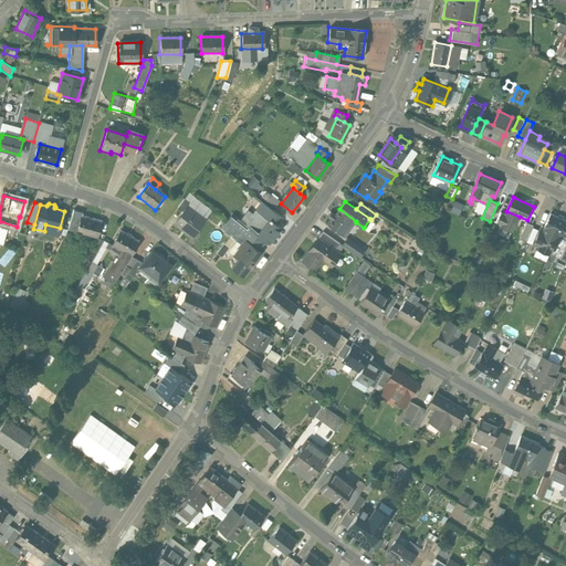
[(281,218),(264,205),(254,217),(248,211),(239,222),(257,237),(258,234),(269,243),(281,228),(275,224),(281,218)]
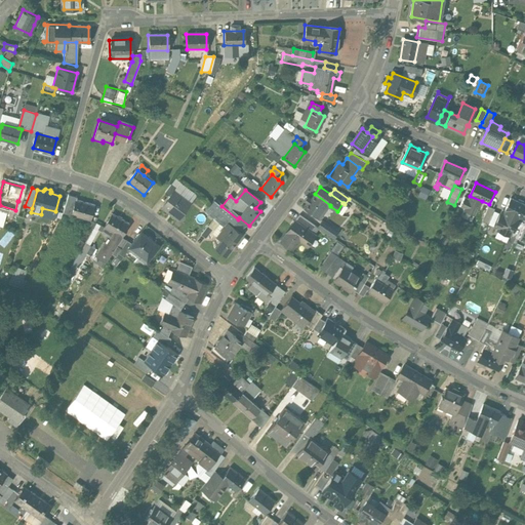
[(190,204),(173,193),(161,209),(177,221),(190,204)]
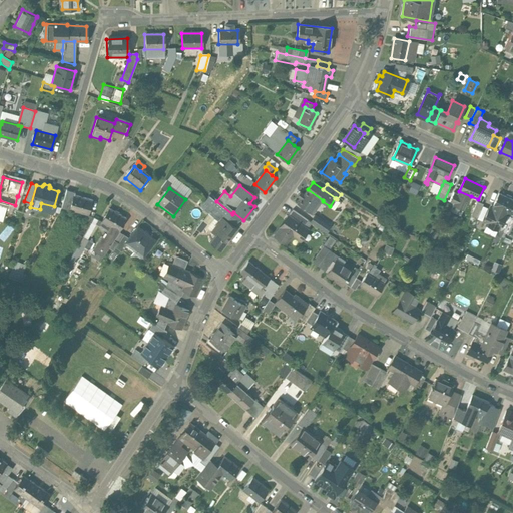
[(323,200),(308,189),(304,194),(301,192),(298,196),(302,198),(298,204),(313,215),(323,201),(323,200)]
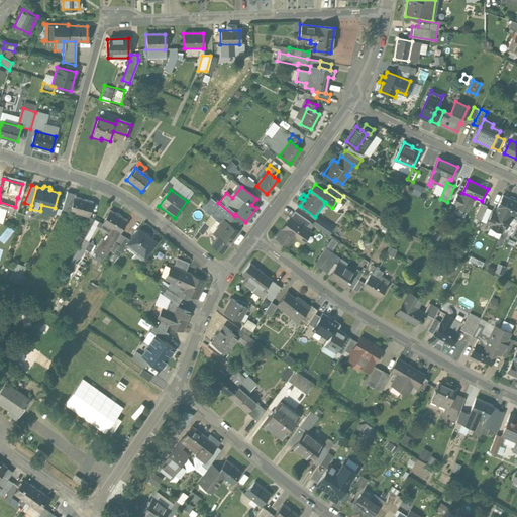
[(76,196),(67,193),(62,210),(71,213),(75,198),(76,196)]
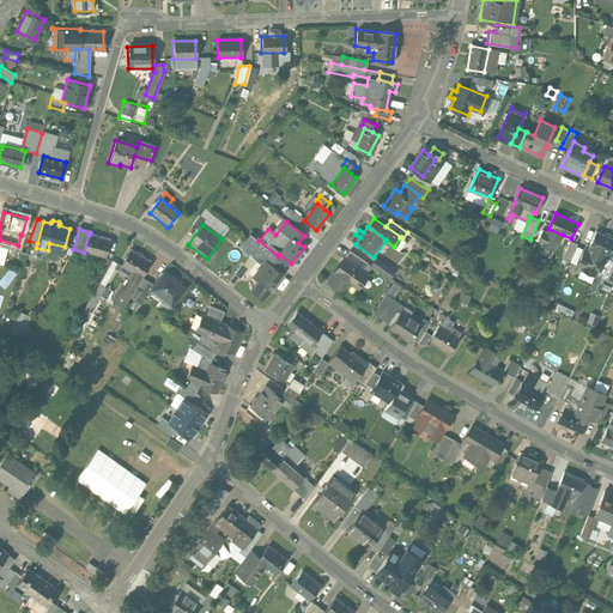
[(563,235),(548,229),(547,232),(542,231),(538,241),(542,243),(541,246),(554,252),(563,235)]
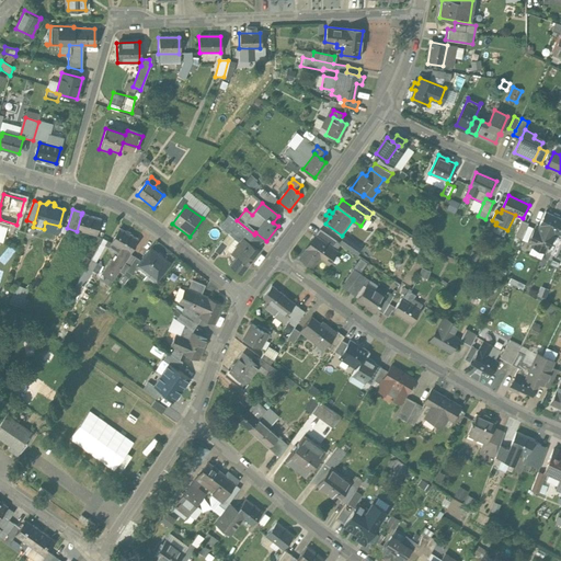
[(560,219),(546,213),(540,226),(541,226),(539,230),(536,229),(529,242),(537,245),(536,248),(545,252),(547,247),(548,248),(553,238),(552,237),(554,232),(560,235),(560,232),(560,219)]
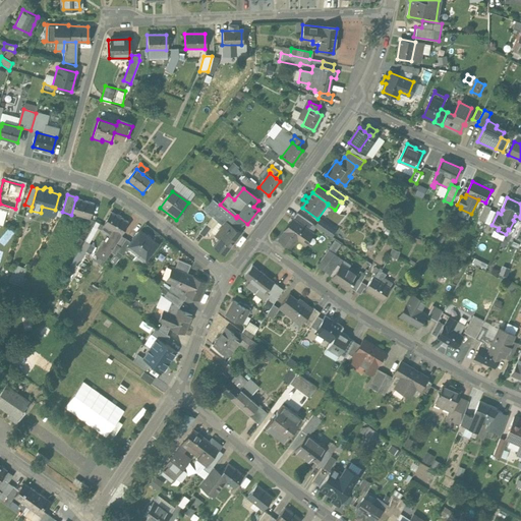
[(220,205),(213,198),(208,205),(216,212),(227,220),(231,224),(236,218),(220,205)]
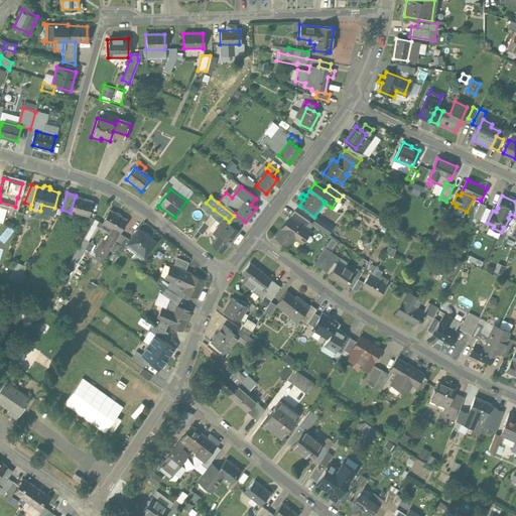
[(75,198),(71,213),(90,218),(94,204),(75,198)]
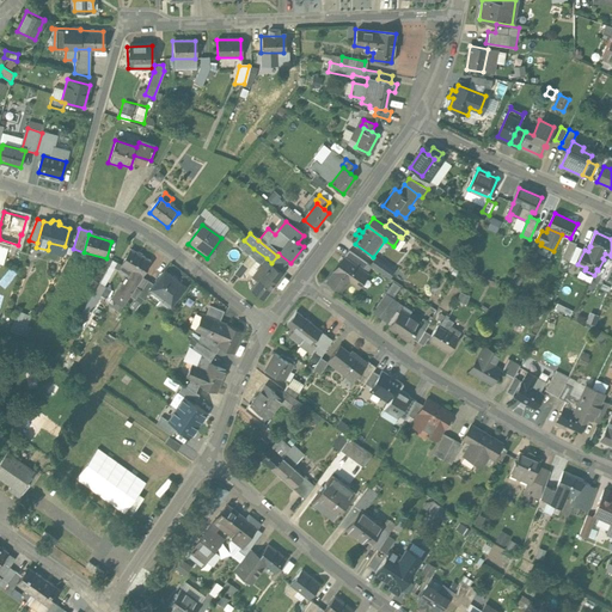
[(267,258),(254,249),(249,255),(261,264),(262,265),(265,261),(267,258)]
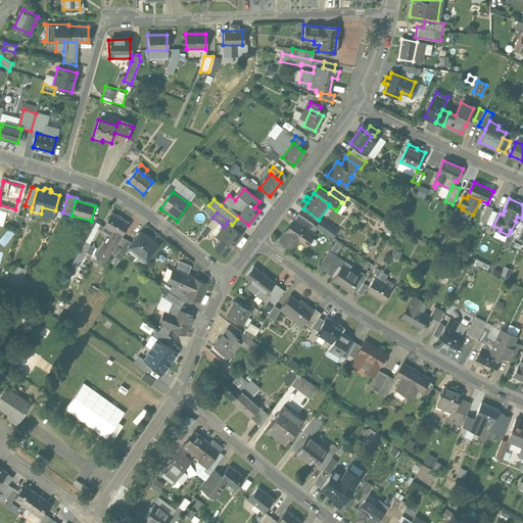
[(129,224),(111,214),(103,227),(104,228),(121,237),(129,224)]
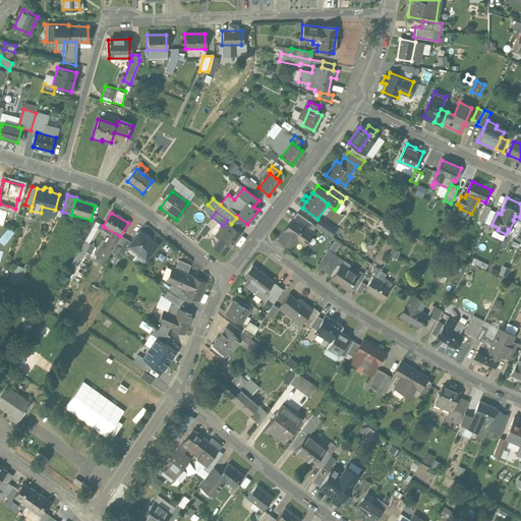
[(313,224),(298,214),(294,219),(308,230),(313,224)]
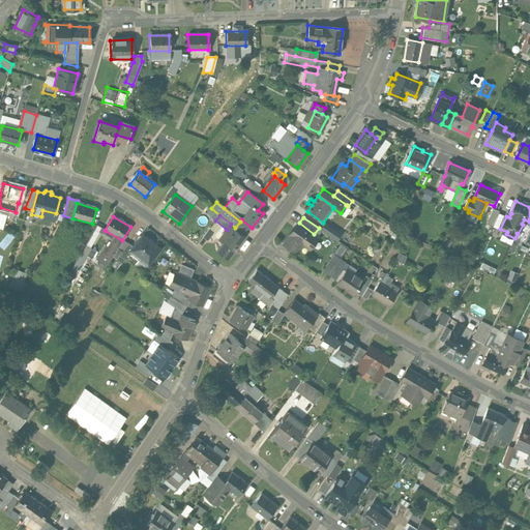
[(314,234),(299,223),(285,243),(296,253),(302,243),(311,249),(319,238),(314,234)]
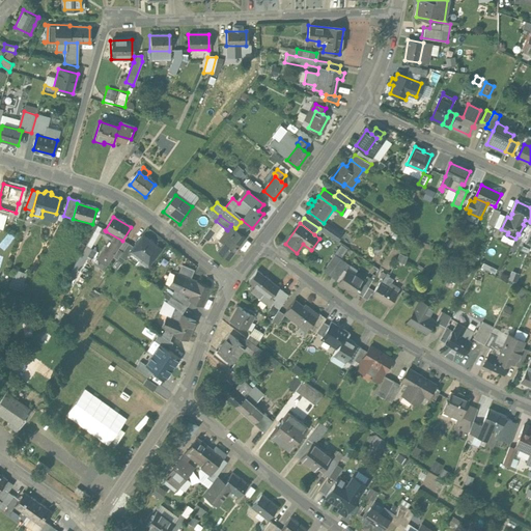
[(337,230),(327,223),(322,230),(332,238),(337,230)]
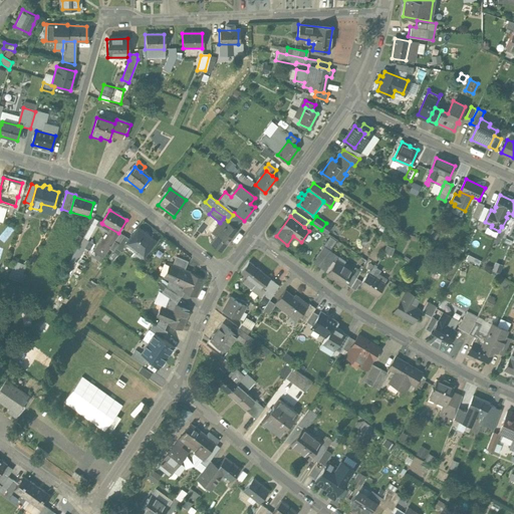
[(87,217),(83,226),(82,225),(76,236),(83,239),(83,238),(94,220),(87,217)]
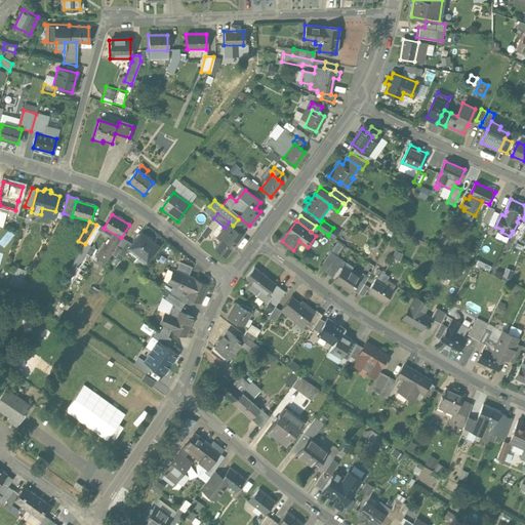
[(96,225),(85,243),(85,244),(80,251),(85,254),(89,246),(89,245),(94,236),(101,226),(97,224),(96,225)]
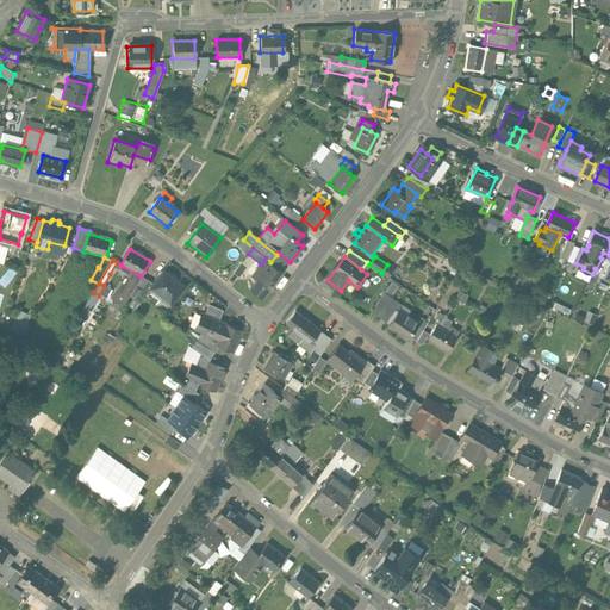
[(260,263),(257,266),(259,267),(251,277),(257,281),(262,274),(269,265),(265,260),(261,265),(260,263)]
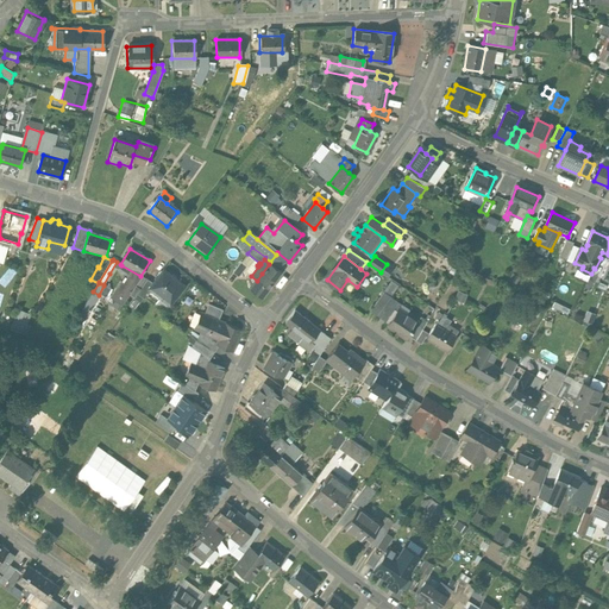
[(240,262),(232,272),(238,276),(246,267),(240,262)]
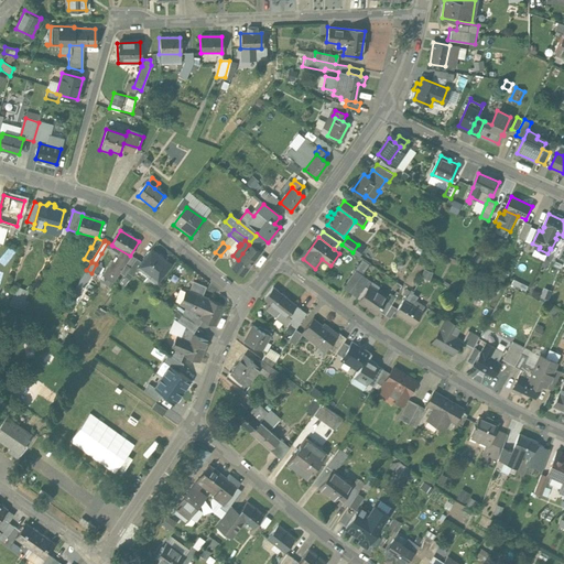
[(260,252),(249,245),(242,253),(253,261),(260,252)]
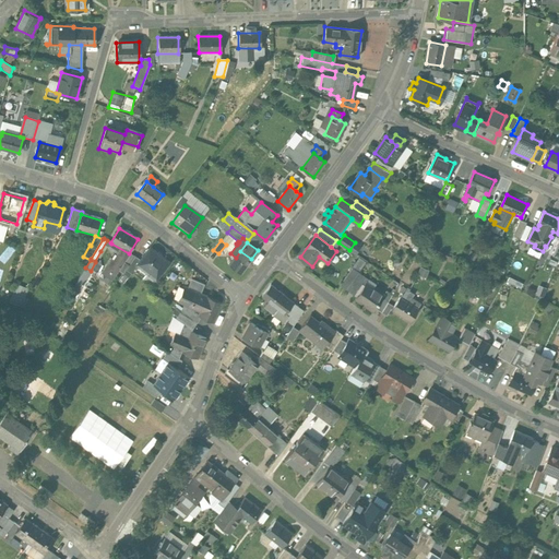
[(118,253),(114,260),(111,259),(102,272),(98,276),(108,283),(111,278),(118,269),(125,273),(127,270),(126,269),(129,265),(123,262),(129,253),(111,244),(109,248),(118,253)]
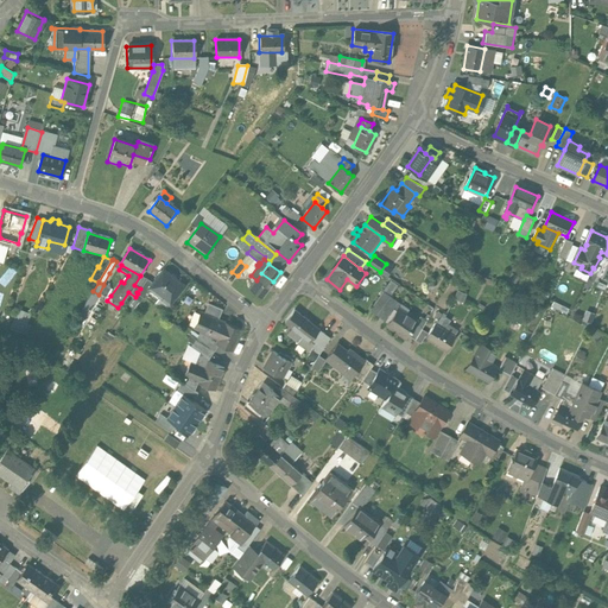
[(173,279),(162,271),(152,284),(149,289),(151,291),(170,304),(184,285),(175,279),(173,279)]
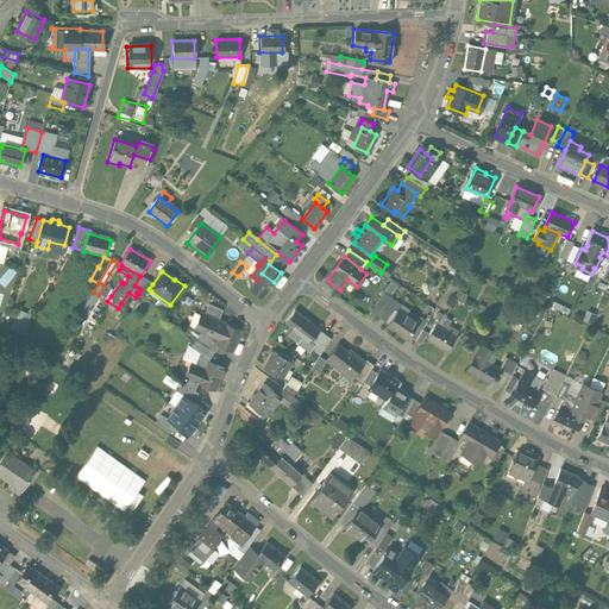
[(274,282),(262,274),(257,281),(250,289),(262,299),(274,282)]
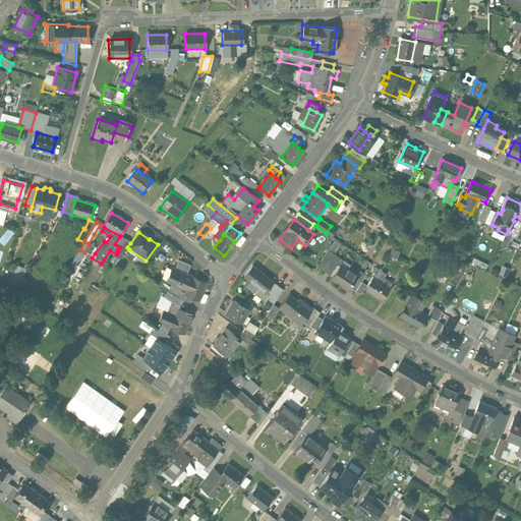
[(120,236),(115,244),(120,247),(125,239),(120,236)]
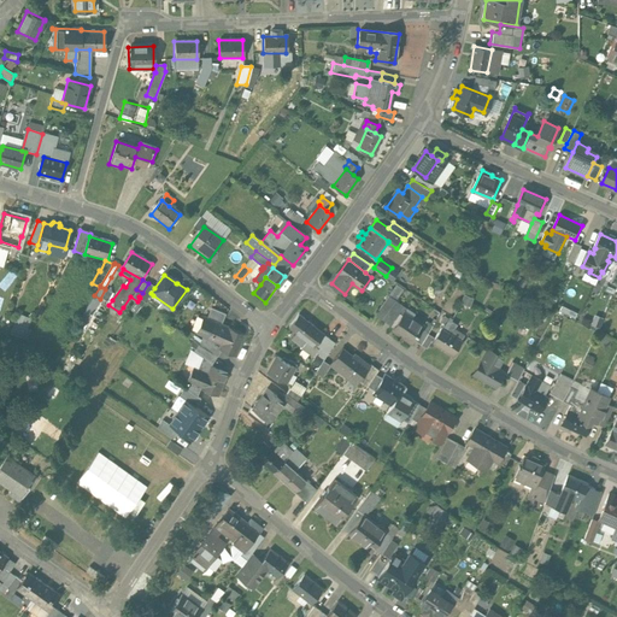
[(142,293),(139,297),(140,298),(147,303),(153,295),(151,293),(154,288),(148,283),(142,293)]
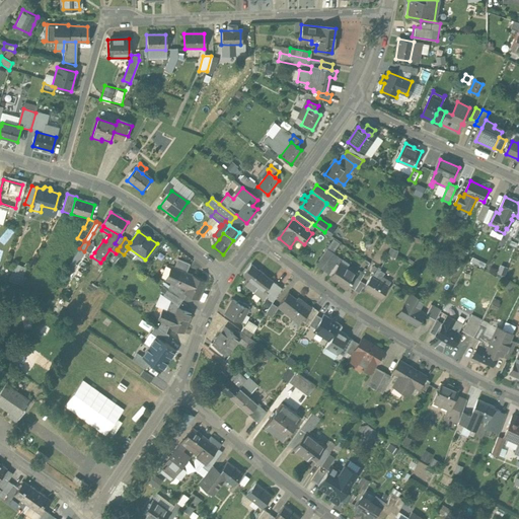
[(84,251),(79,248),(71,262),(77,264),(84,251)]
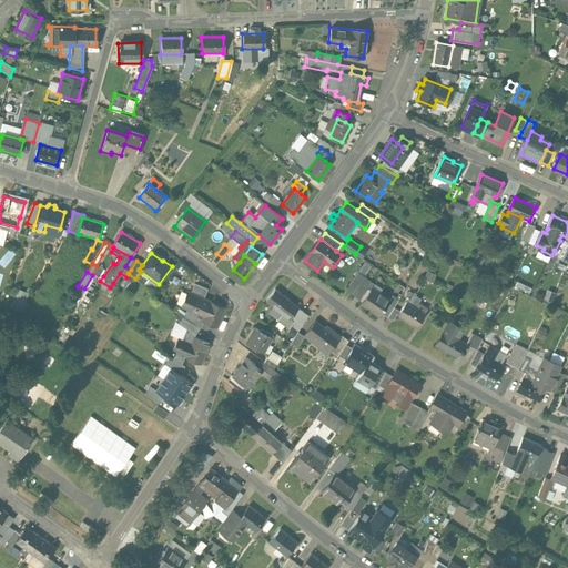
[(208,288),(194,283),(190,293),(204,298),(208,288)]
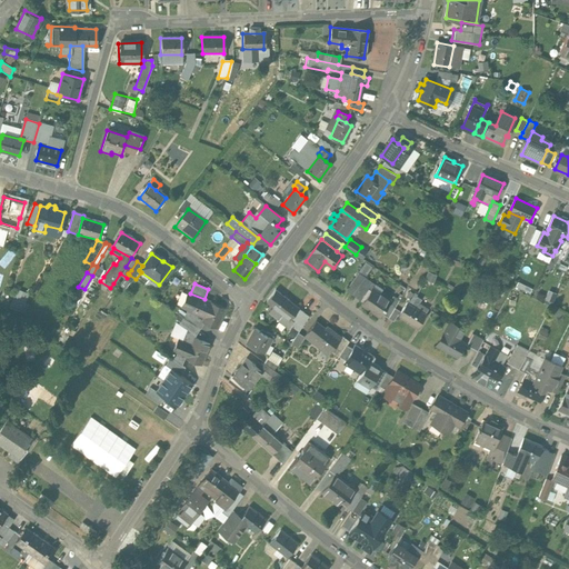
[(26,310),(29,302),(26,301),(29,290),(17,286),(9,303),(26,310)]
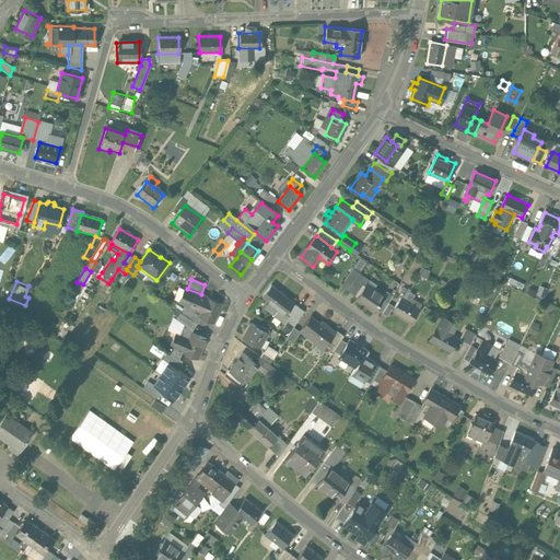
[(384,295),(366,283),(356,299),(373,311),(375,308),(383,298),(384,295)]
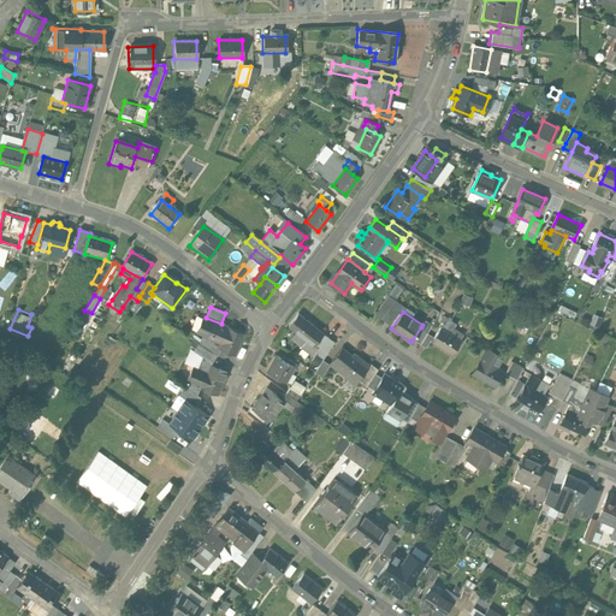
[(324,333),(297,314),(288,326),(298,335),(297,337),(307,344),(303,348),(313,355),(318,349),(314,345),(324,333)]
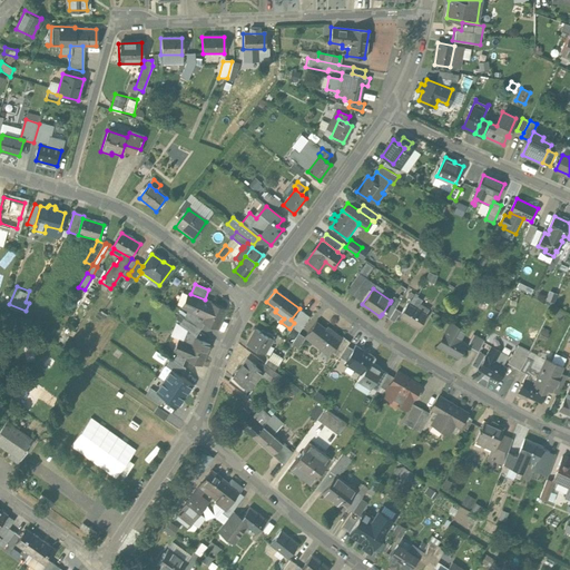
[(190,294),(188,293),(183,307),(188,310),(189,308),(194,311),(192,314),(203,318),(202,322),(204,323),(217,328),(226,308),(205,300),(190,294)]
